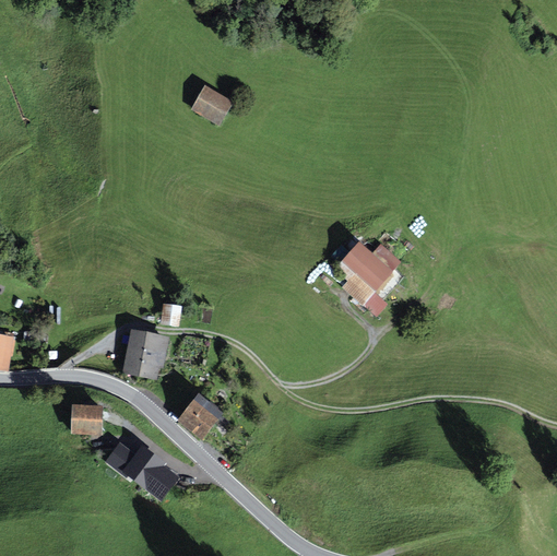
[(233,105),(203,87),(190,110),(218,128),(233,105)]
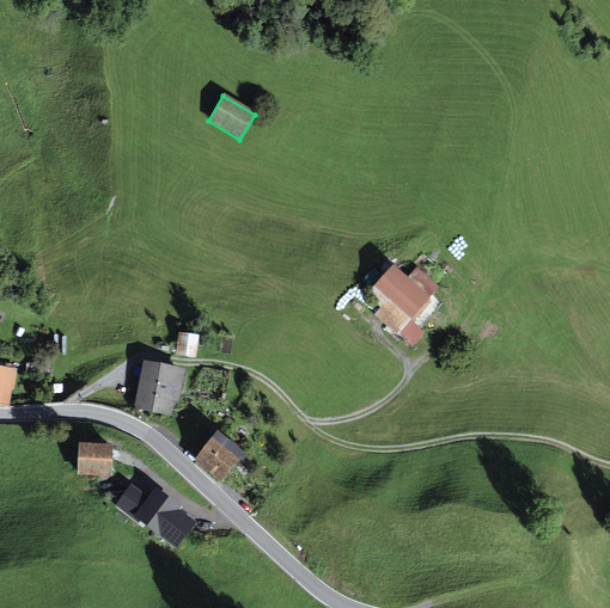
[(408,278),(394,264),(366,294),(380,307),(374,314),(412,348),(425,333),(410,319),(439,288),(418,268),(408,278)]
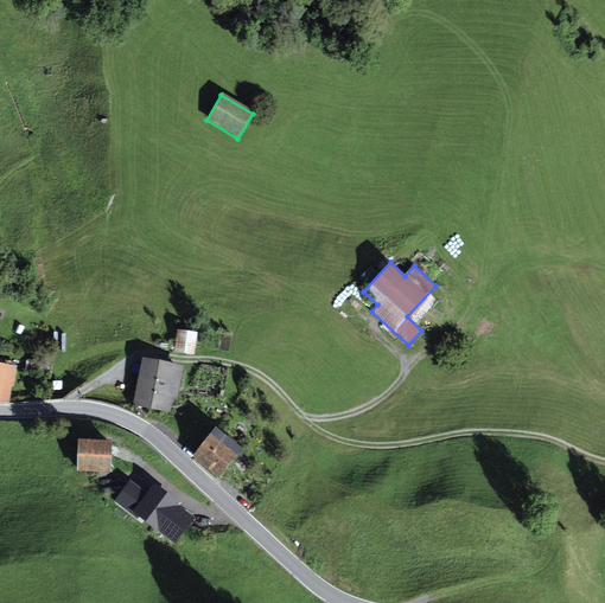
[(197,327),(177,325),(174,347),(195,350),(197,327)]
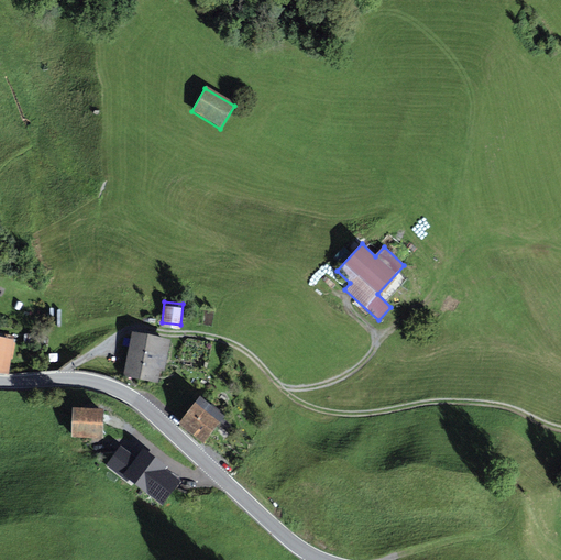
[(166,337),(131,331),(123,372),(154,377),(155,363),(161,364),(166,337)]
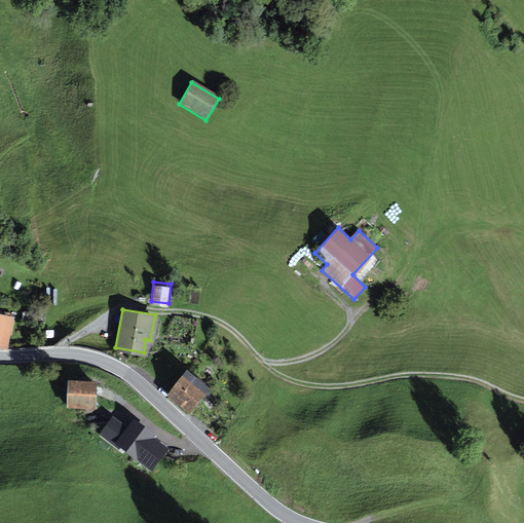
[(12,315),(0,313),(0,341),(7,343),(12,315)]
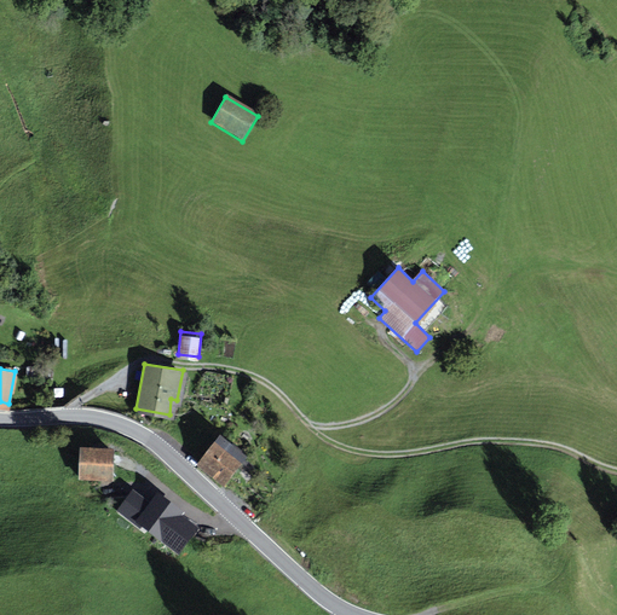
[(221,439),(197,466),(221,488),(246,460),(221,439)]
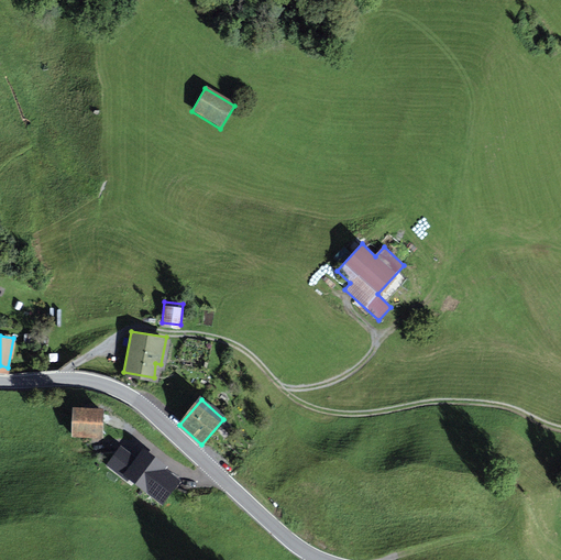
[(101,406),(70,405),(69,435),(100,436),(101,406)]
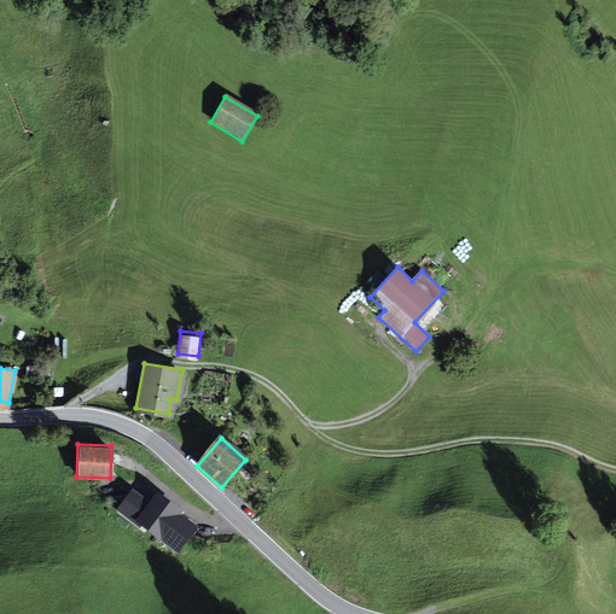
[(147,498),(131,485),(114,507),(138,525),(139,522),(176,550),(196,524),(179,510),(181,508),(155,487),(147,498)]
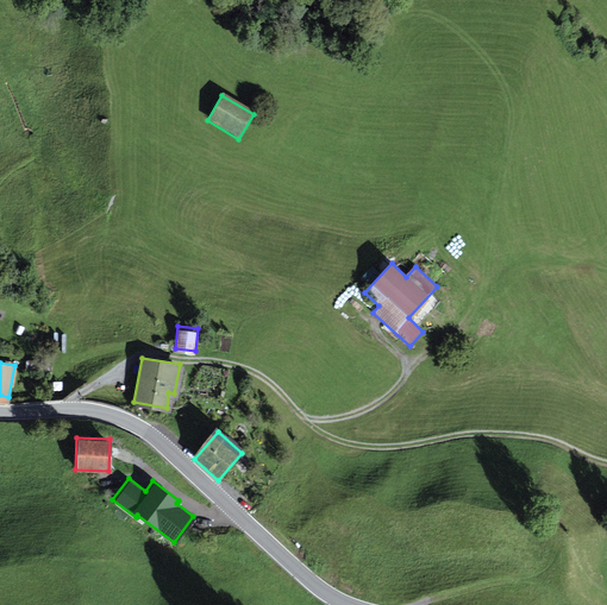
All buildings are outlined.
